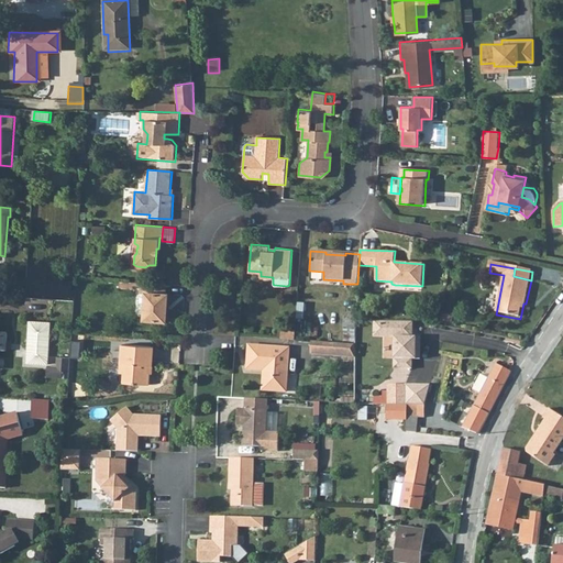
[(165,283),(140,282),(140,291),(144,291),(142,319),(165,321),(167,293),(164,293),(165,283)]
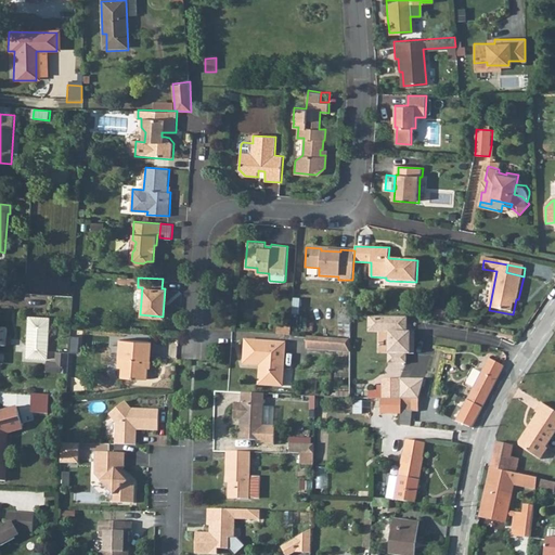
[(26,358),(47,359),(48,349),(50,318),(28,315),(26,358)]
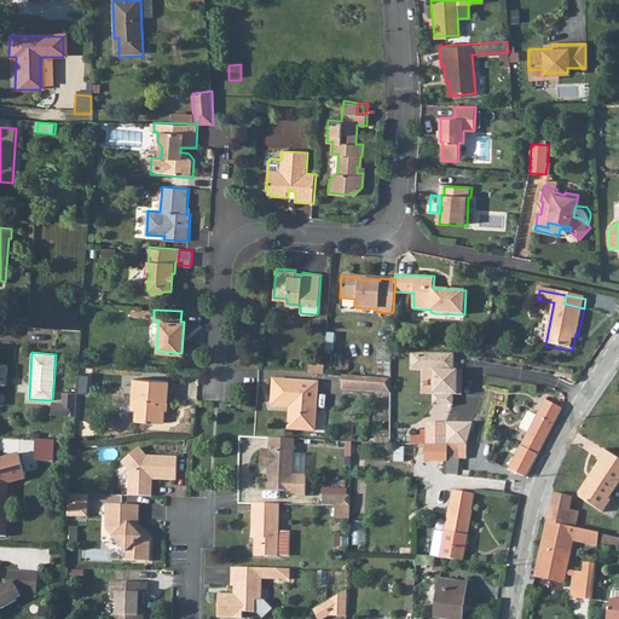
[(455,354),(420,353),(418,370),(423,370),(435,370),(434,394),(440,394),(440,405),(455,405),(455,394),(458,394),(460,370),(455,370),(455,354)]
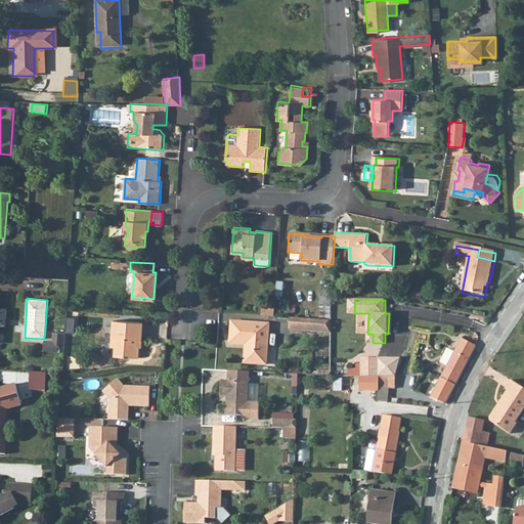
[(266,308),(266,315),(273,316),(274,308),(266,308)]
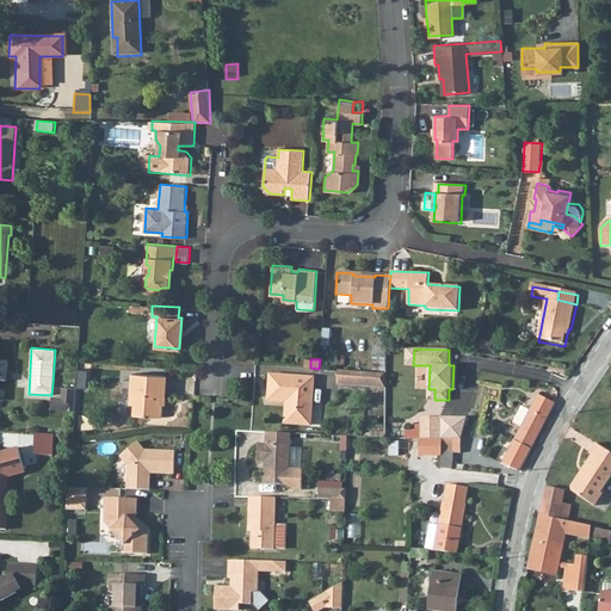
[(430,365),(418,365),(418,389),(429,389),(430,365)]
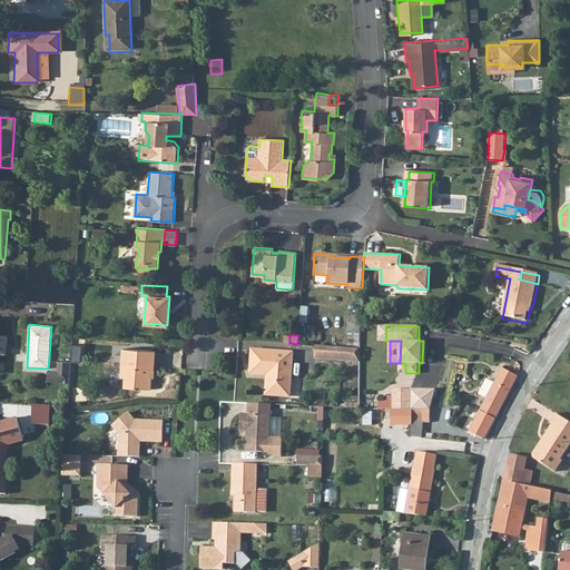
[(315,345),(314,359),(360,362),(360,349),(315,345)]
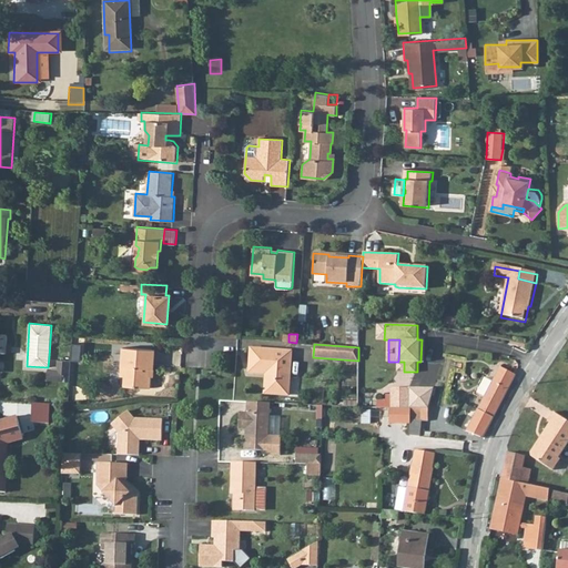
[(148,388),(149,376),(146,376),(146,368),(152,368),(153,348),(121,346),(119,376),(123,376),(122,386),(148,388)]
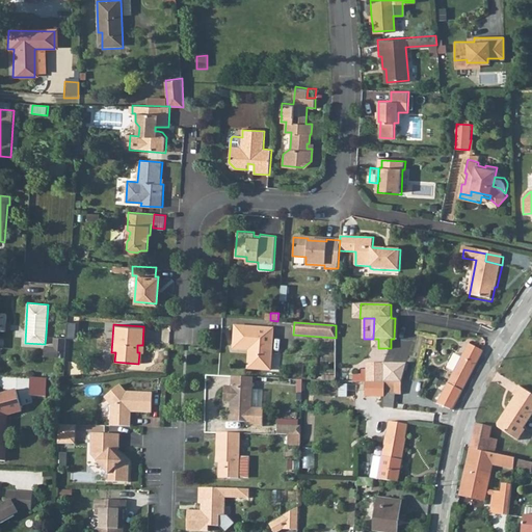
[(251,354),(248,354),(247,369),(270,371),(273,329),(234,325),(233,347),(248,349),(251,349),(251,354)]
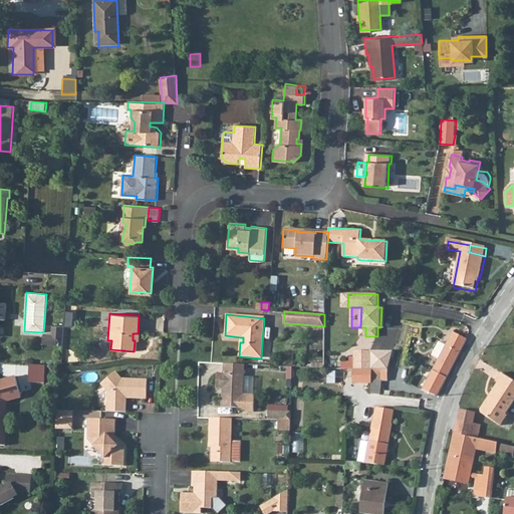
[(43,332),(42,344),(62,346),(63,325),(44,323),(43,332)]
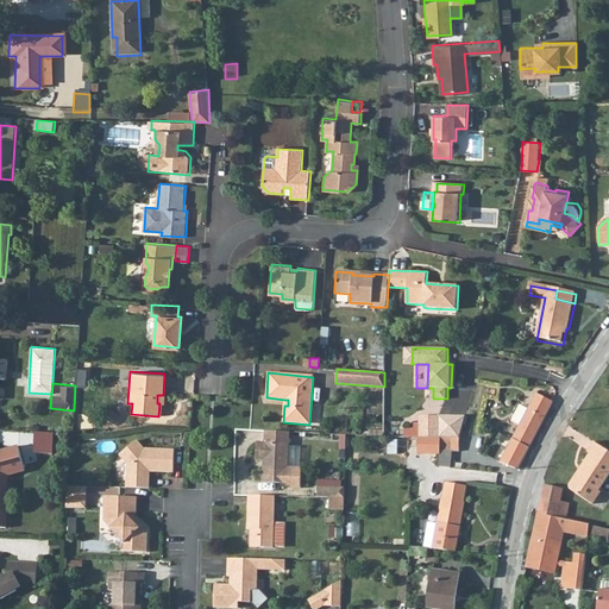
[(522,406),(514,421),(521,425),(501,463),(519,470),(553,402),(537,393),(528,408),(522,406)]
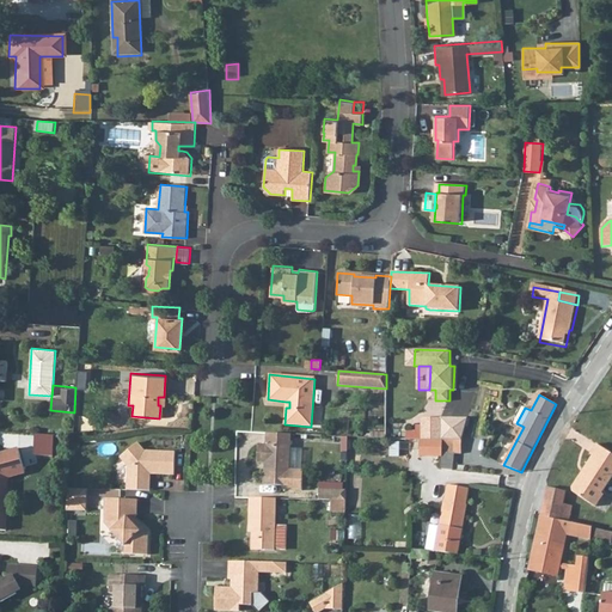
[(514,422),(516,423),(525,408),(522,407),(514,422)]
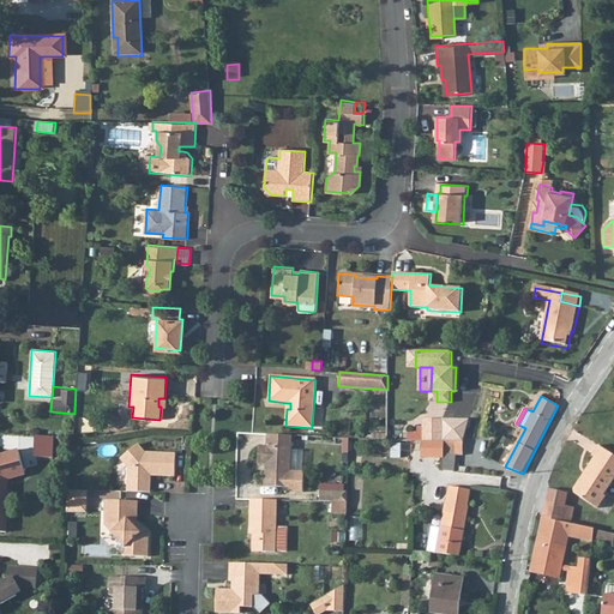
[(421,435),(421,441),(443,440),(444,440),(443,419),(425,419),(425,435),(421,435)]
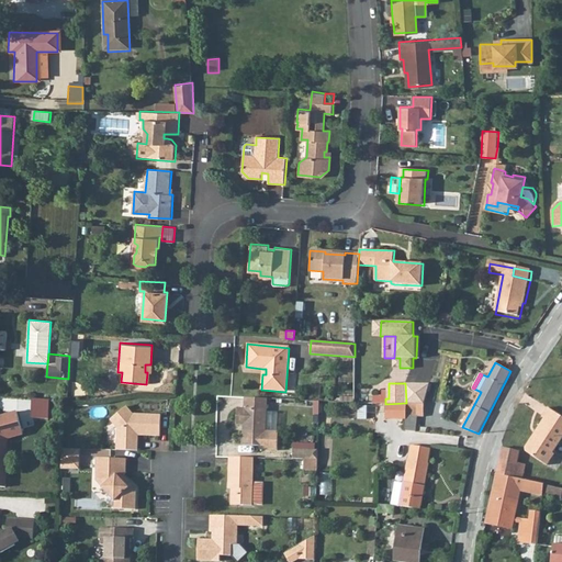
[(237,425),(244,425),(247,425),(247,428),(244,430),(244,445),(266,446),(266,450),(279,450),(279,433),(267,431),(268,400),(246,398),(245,408),(238,408),(237,425)]
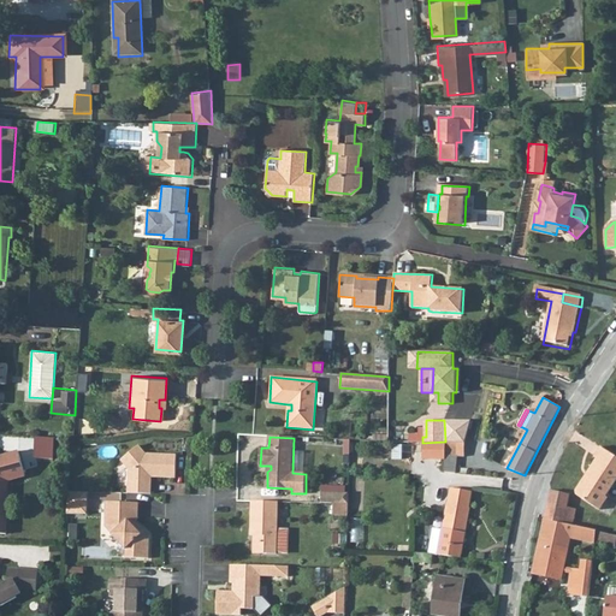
[(414,443),(413,467),(444,467),(444,442),(422,443),(420,443),(414,443)]
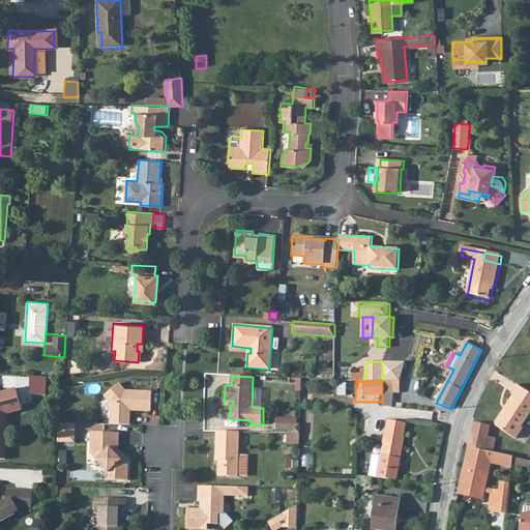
[(400,392),(401,381),(384,380),(384,391),(394,392),(400,392)]
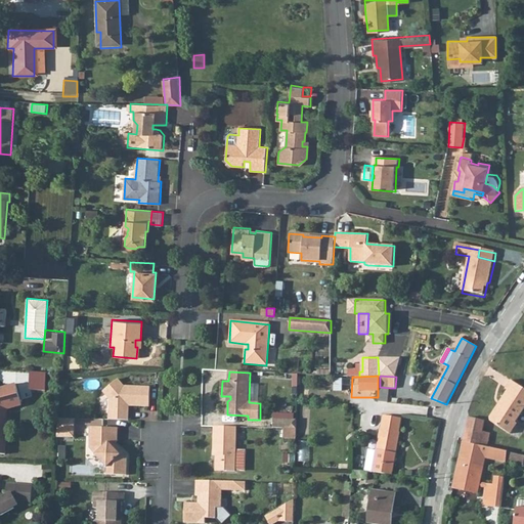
[(111,399),(110,419),(129,420),(130,405),(130,401),(132,400),(134,402),(134,405),(149,406),(150,387),(125,386),(117,378),(102,391),(111,399)]
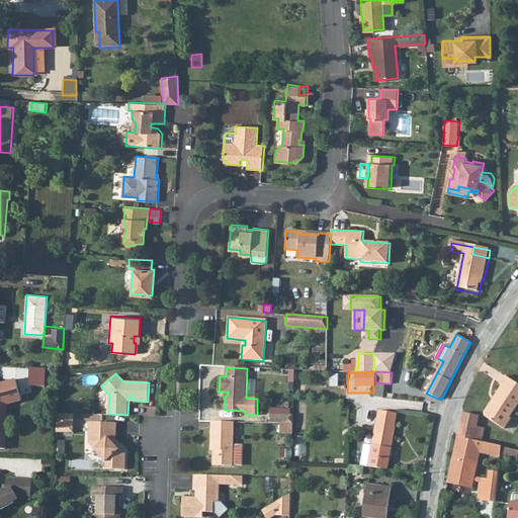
[(494,404),(492,402),(483,415),(505,429),(512,419),(510,418),(517,405),(517,383),(506,376),(500,384),(503,385),(497,394),(499,395),(494,404)]
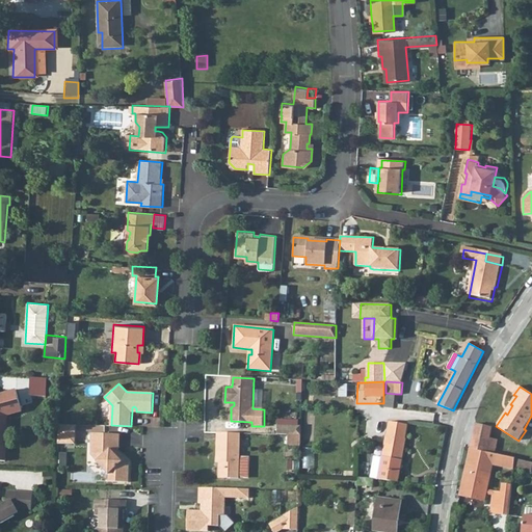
[(0,459),(4,460),(5,450),(6,415),(22,409),(16,389),(0,392),(0,459)]
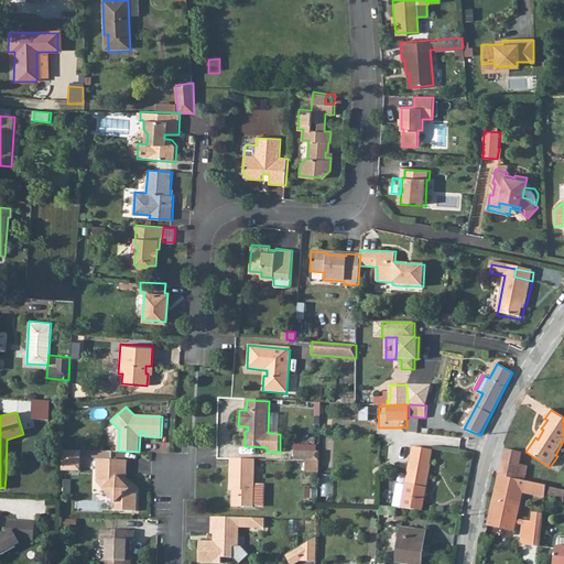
[(420,418),(409,416),(409,424),(408,432),(420,434),(420,418)]
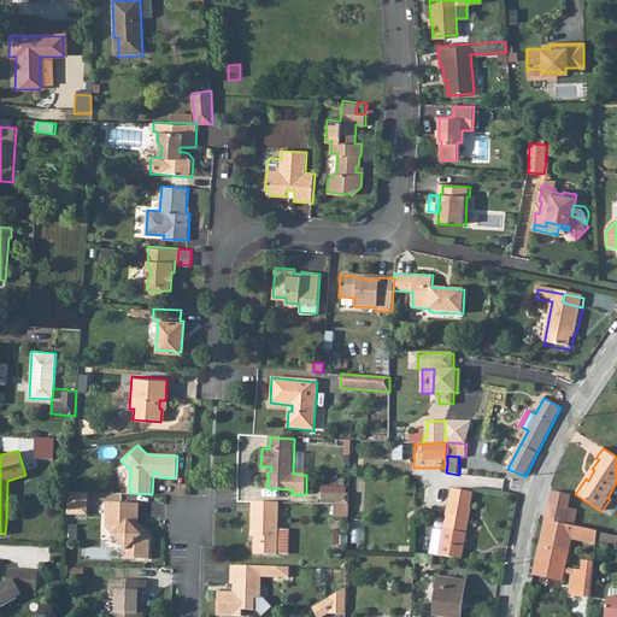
[(452,485),(451,494),(474,499),(475,488),(452,485)]
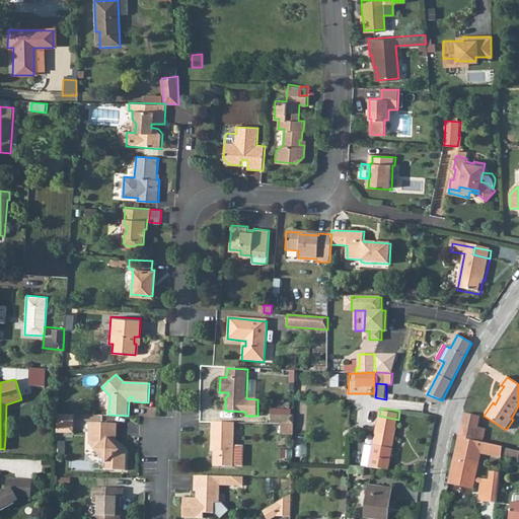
[(73,415),(57,414),(56,432),(63,432),(63,430),(73,430),(73,415)]
